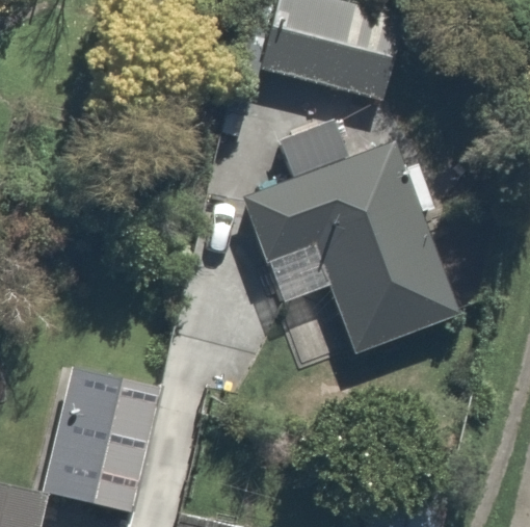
[(416,8),(382,0),(283,0),(266,68),(394,99),(416,8)]
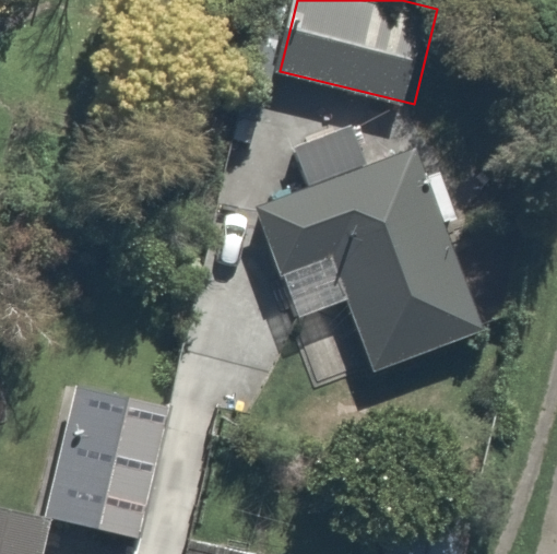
[(414,148),(257,208),(299,322),(354,302),(376,360),(478,320),(414,148)]
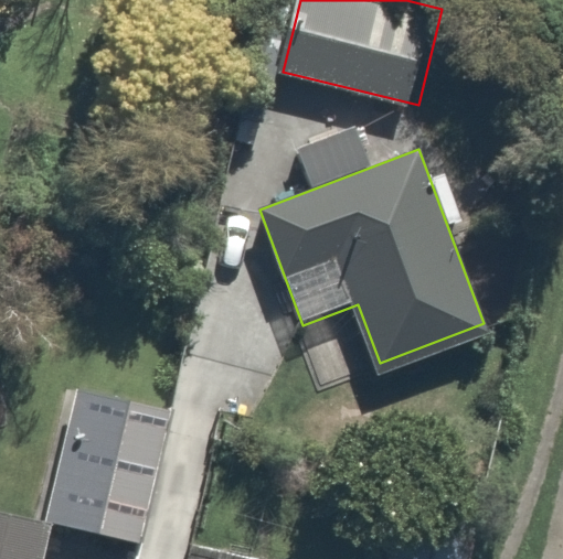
[(74,391),(45,522),(53,523),(145,543),(172,412),(74,391)]
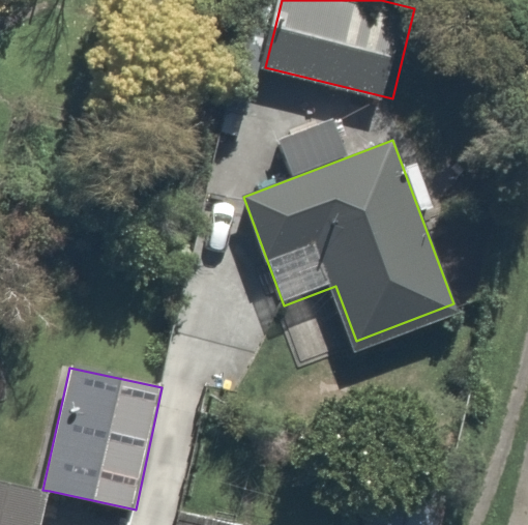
[(0,524),(41,524),(50,491),(42,490),(0,479),(0,524)]
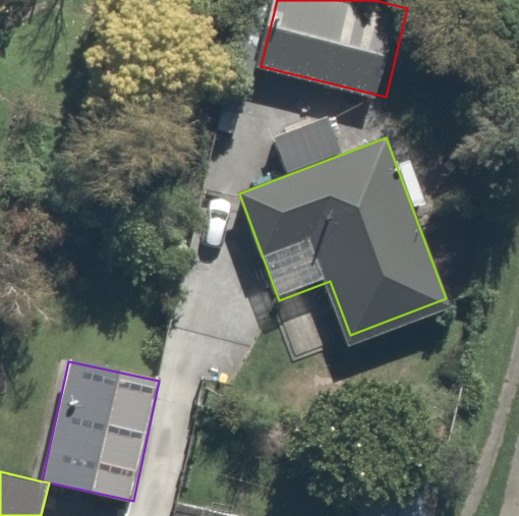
[(435,515),(439,501),(362,484),(354,515),(435,515)]
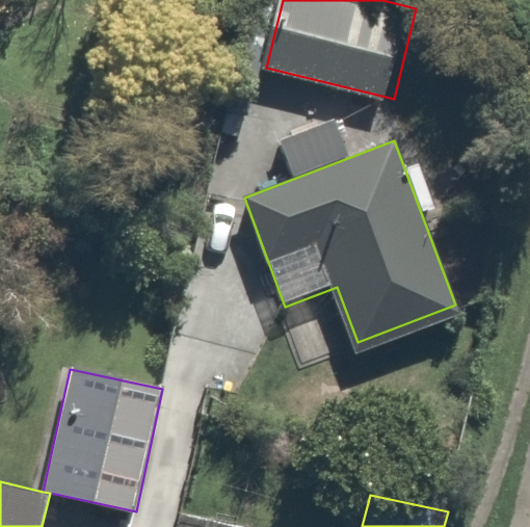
All buildings are outlined.
